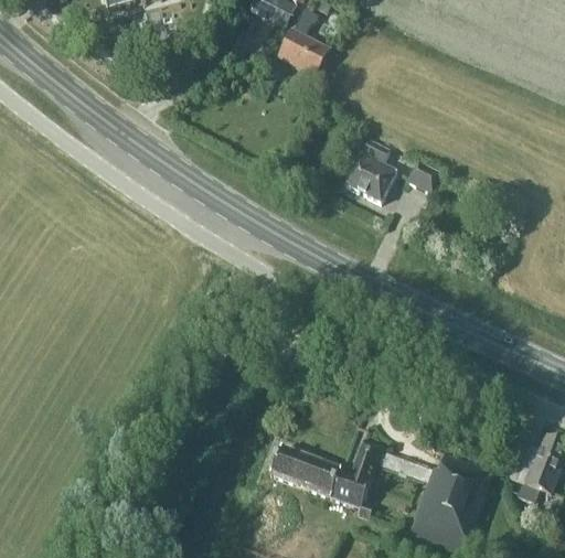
[(105,0),(107,9),(127,3),(128,6),(129,6),(129,3),(142,0),(142,1),(145,1),(145,0),(105,0)]
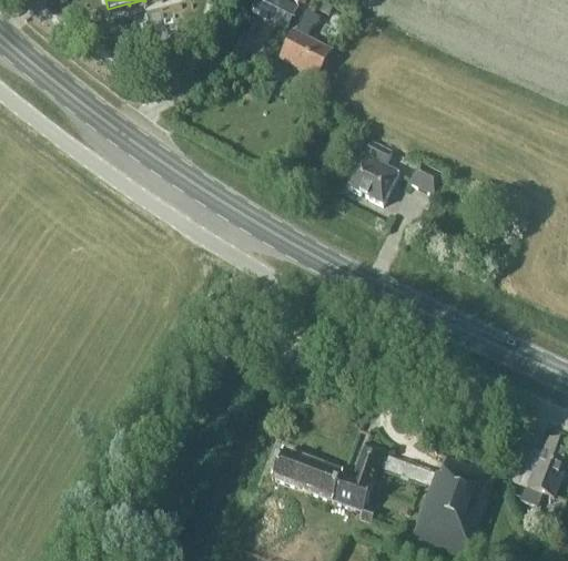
[(255,0),(250,10),(286,29),(298,6),(288,0),(255,0)]
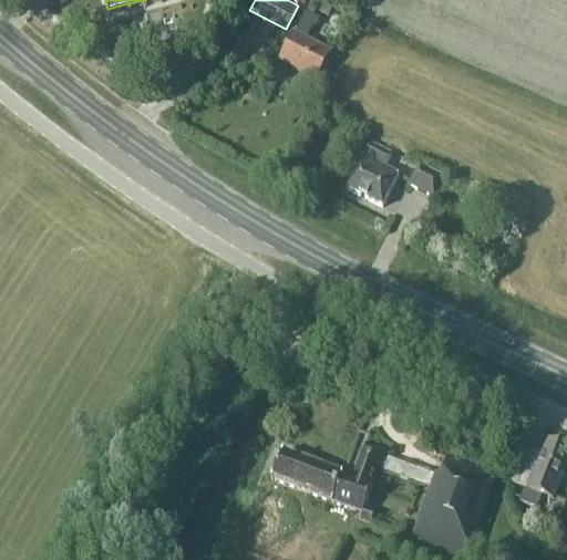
[(320,0),(317,8),(328,13),(332,6),(320,0)]
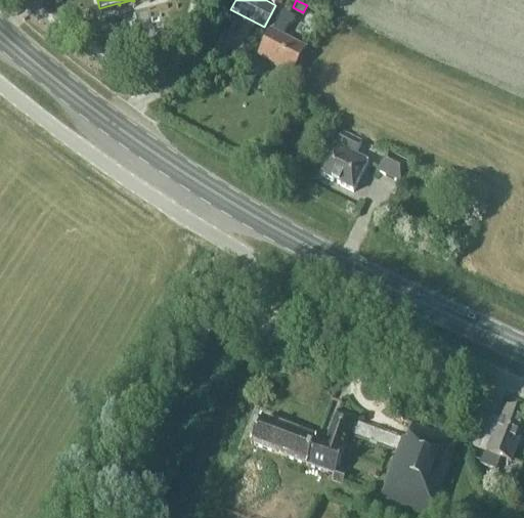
[(259,53),(292,71),(305,45),(282,33),(289,20),(292,22),(295,15),(282,9),(273,28),(272,28),(259,53)]
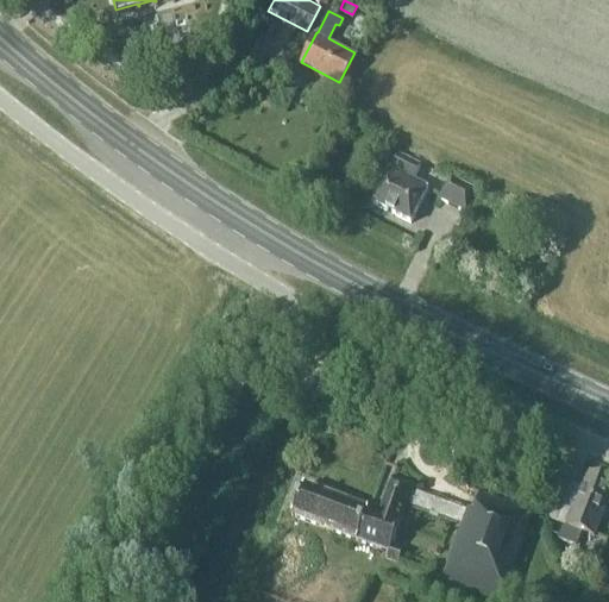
[(371,200),(410,218),(426,182),(410,176),(418,161),(395,150),(388,165),(387,165),(371,200)]
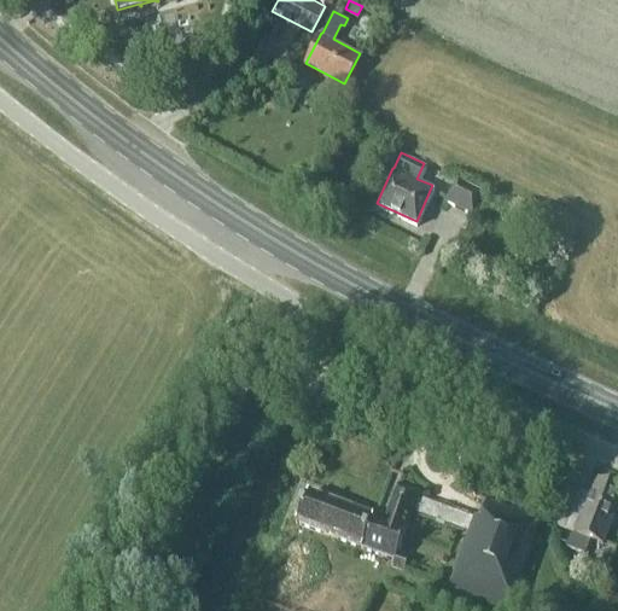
[(471,211),(484,186),(458,173),(444,198),(471,211)]
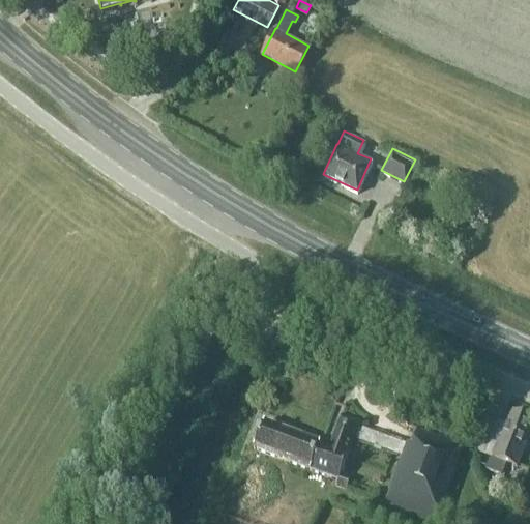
[(517,463),(529,426),(529,415),(510,408),(493,454),(491,453),(486,465),(501,471),(505,459),(517,463)]
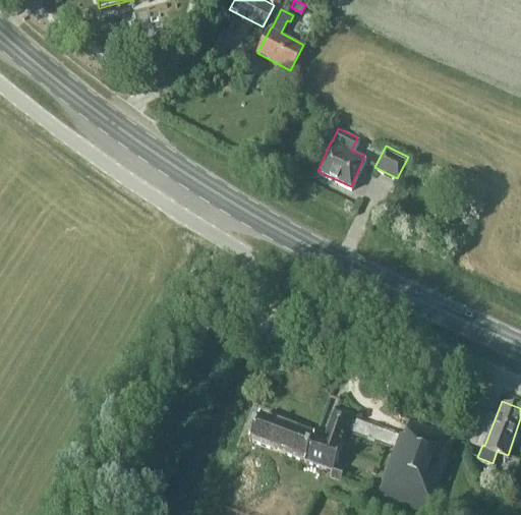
[(250,438),(335,467),(355,409),(336,402),(325,435),(259,411),(250,438)]
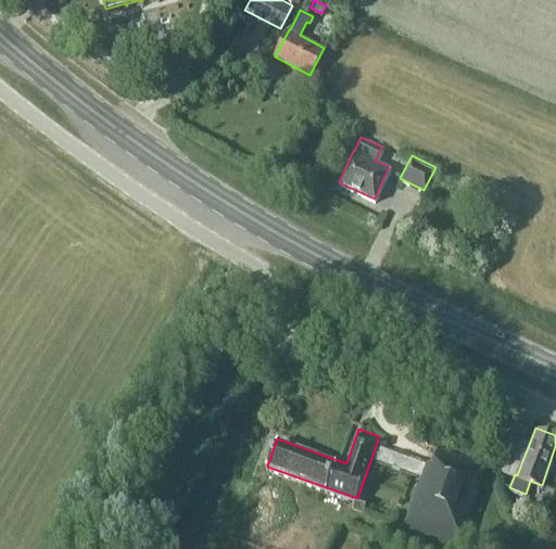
[(456,541),(484,461),(438,444),(431,462),(427,460),(404,523),(456,541)]
